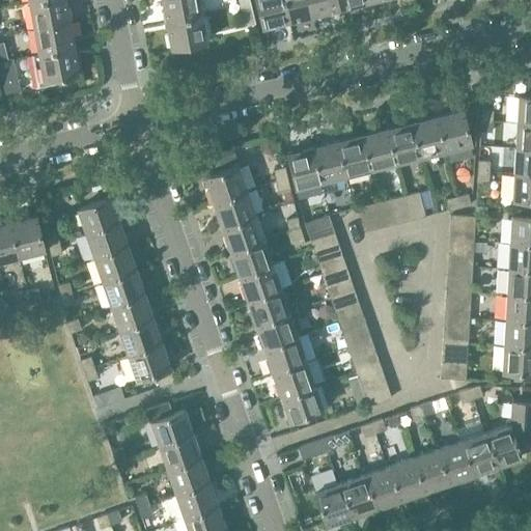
[(39,0),(29,2),(33,28),(68,22),(64,0),(39,0)]
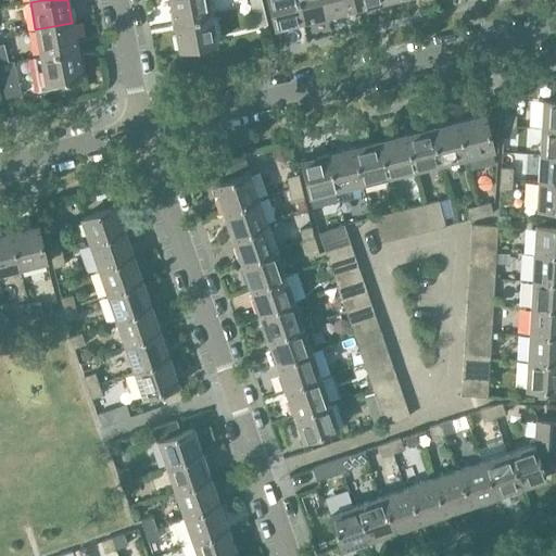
[(168,0),(174,23),(211,16),(207,0),(168,0)]
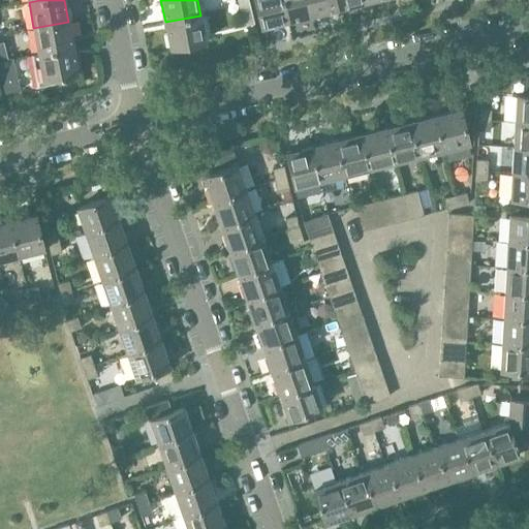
[(237,0),(240,8),(250,6),(248,0),(237,0)]
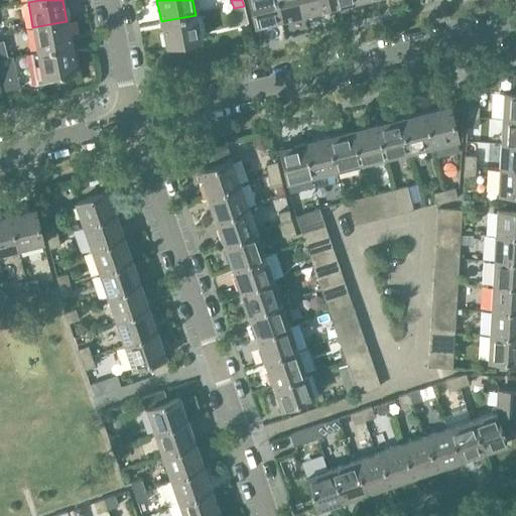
[(280,20),(274,0),(248,0),(255,26),(280,20)]
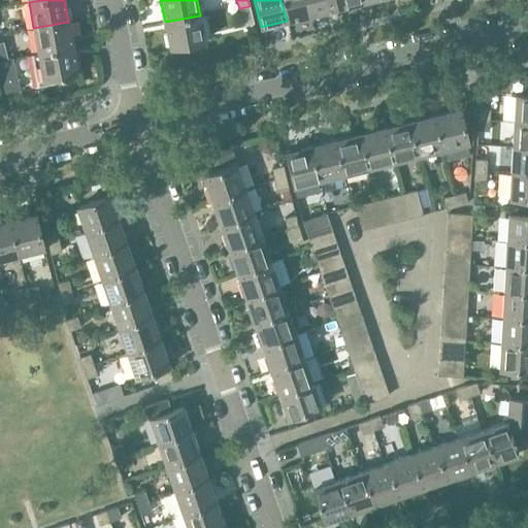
[(307,0),(281,0),(287,21),(311,14),(307,0)]
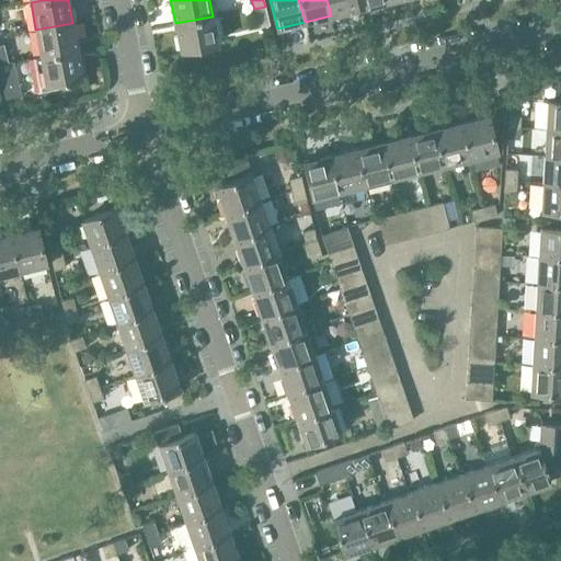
[(355,0),(327,0),(331,15),(358,9),(355,0)]
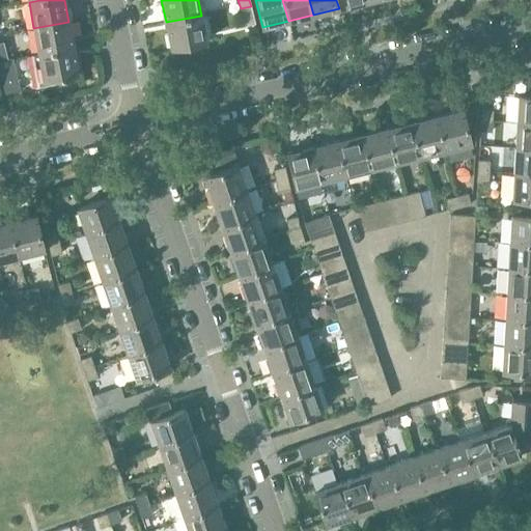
[(251,6),(241,8),(245,26),(255,23),(251,6)]
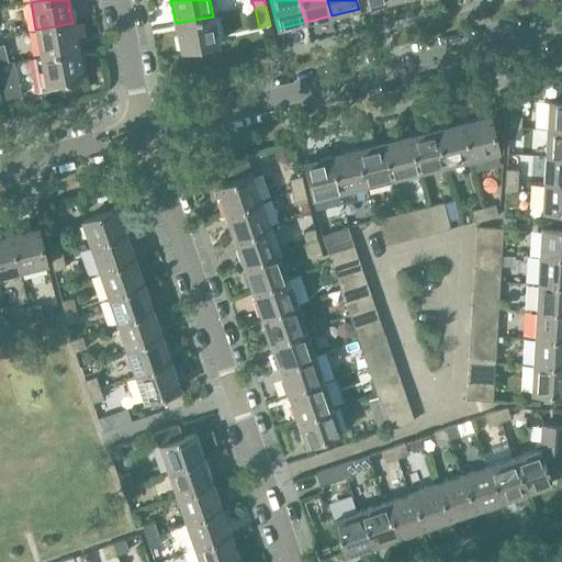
[(213,17),(176,23),(180,51),(217,44),(213,17)]
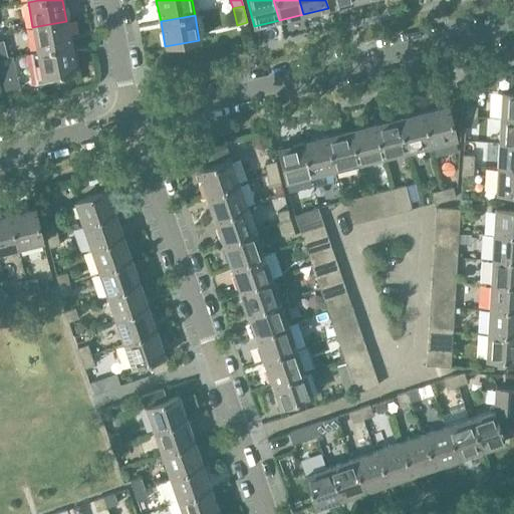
[(32,27),(37,51),(37,52),(71,46),(66,21),(32,27)]
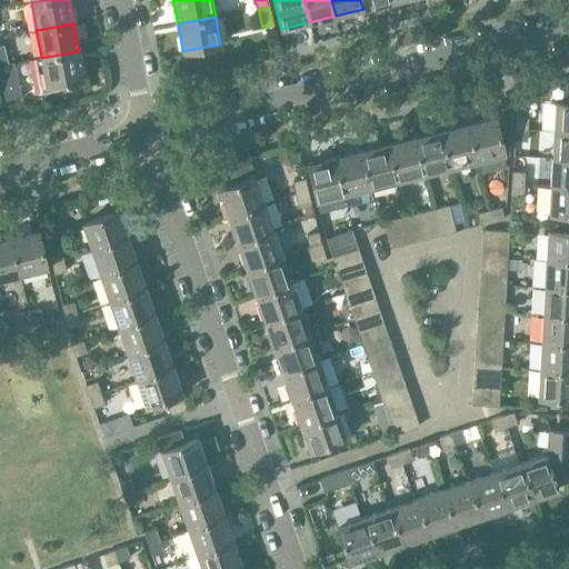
[(41,58),(41,57),(35,58),(40,93),(57,90),(62,82),(65,82),(66,83),(69,83),(68,81),(83,78),(79,51),(41,58)]
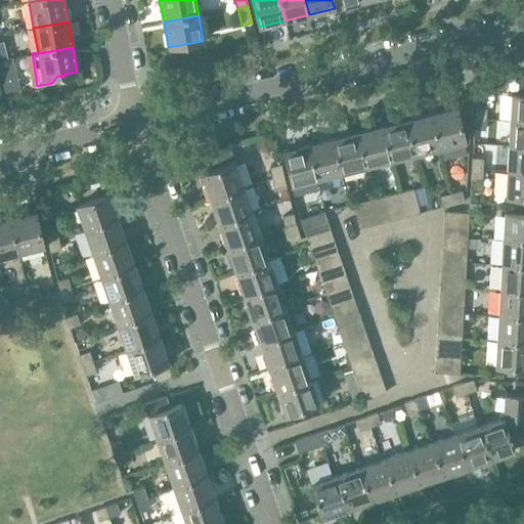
[(7,58),(0,59),(0,71),(5,93),(20,89),(12,57),(7,58)]
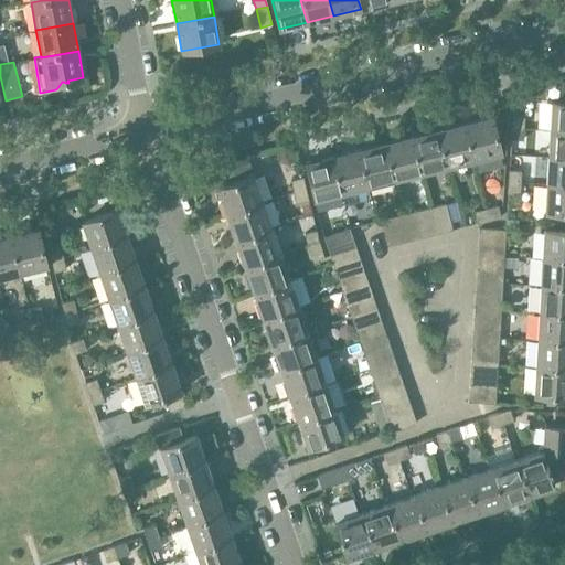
[(564,102),(551,102),(550,129),(564,129),(564,102)]
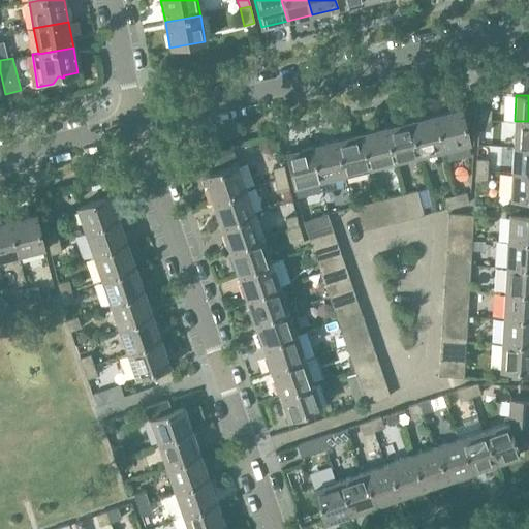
[(461,109),(435,115),(444,149),(469,143),(461,109)]
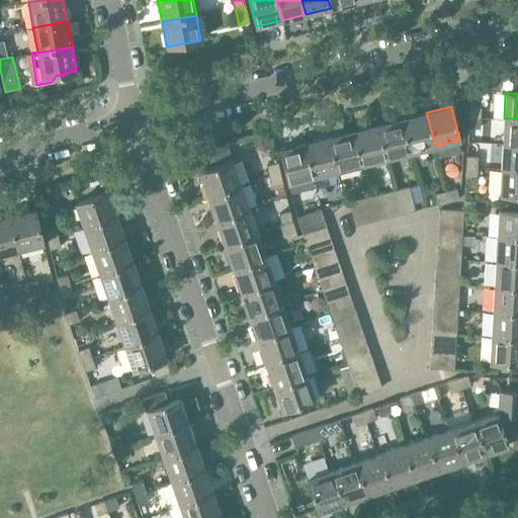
[(469,106),(468,116),(480,117),(481,106),(469,106)]
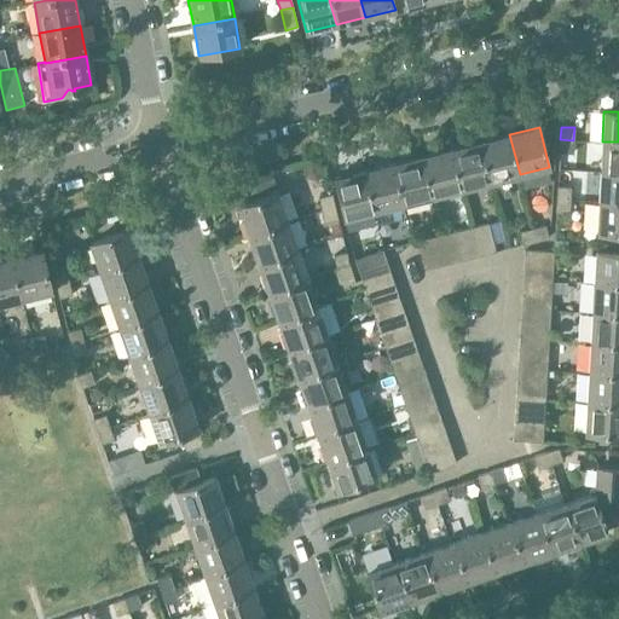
[(509,134),(480,142),(490,181),(520,174),(509,134)]
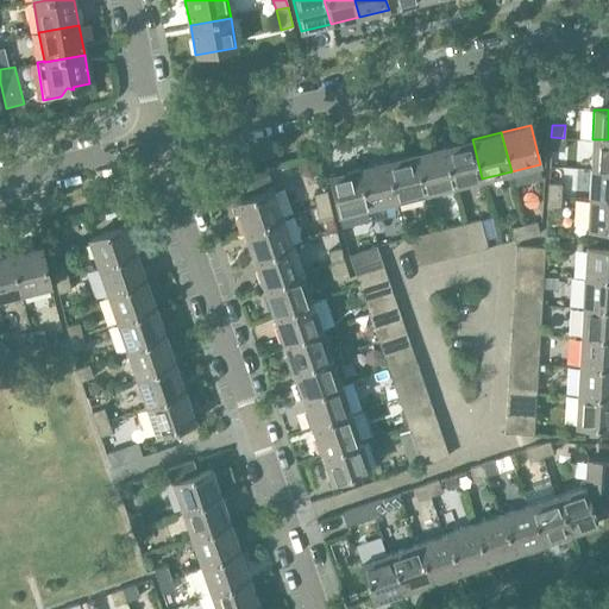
[(564,138),(551,137),(551,150),(564,150),(564,138)]
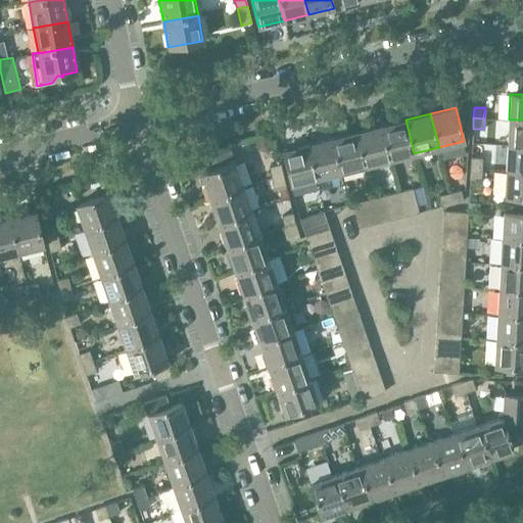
[(406,120),(381,126),(389,160),(414,153),(406,120)]
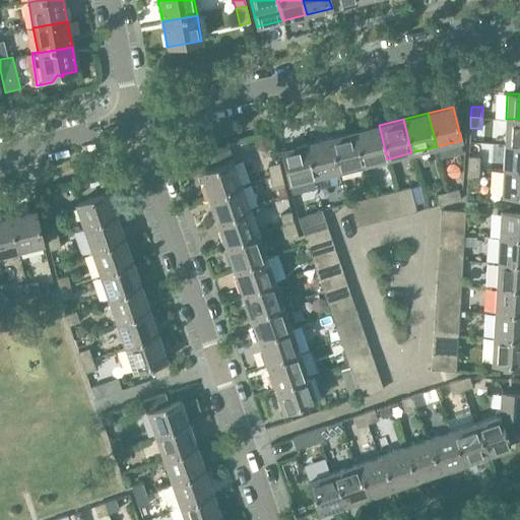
[(519,119),(506,119),(504,144),(519,144),(519,119)]
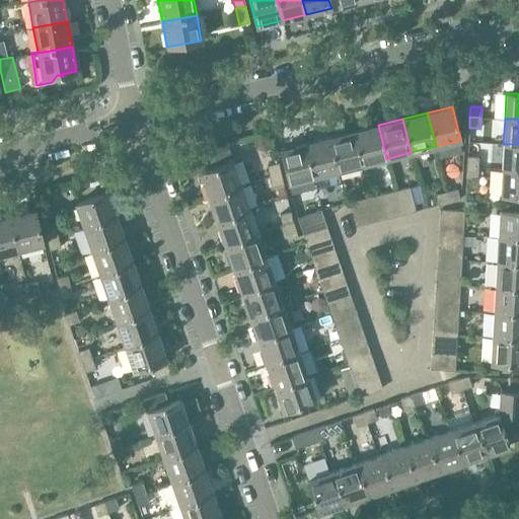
[(378,125),(354,131),(362,165),(386,159),(378,125)]
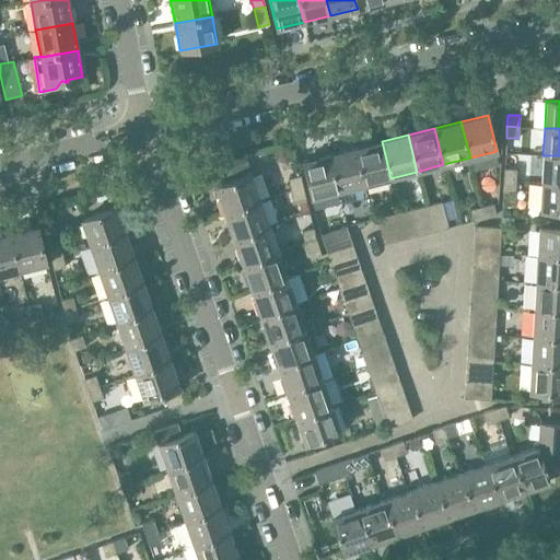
[(382,141),(354,148),(364,185),(391,178),(382,141)]
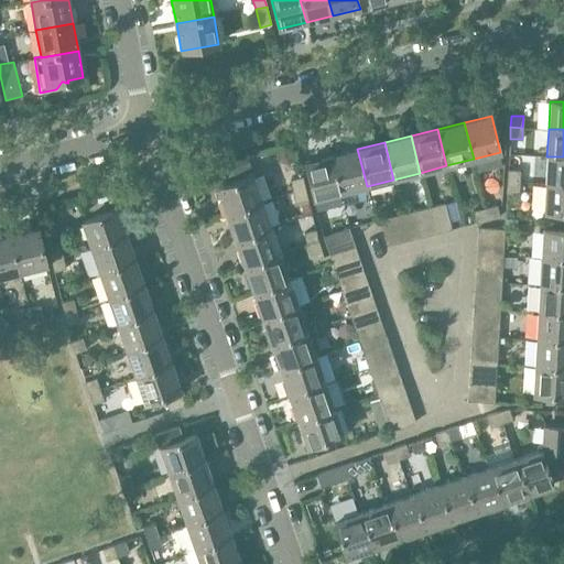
[(357,149),(331,156),(340,193),(367,186),(357,149)]
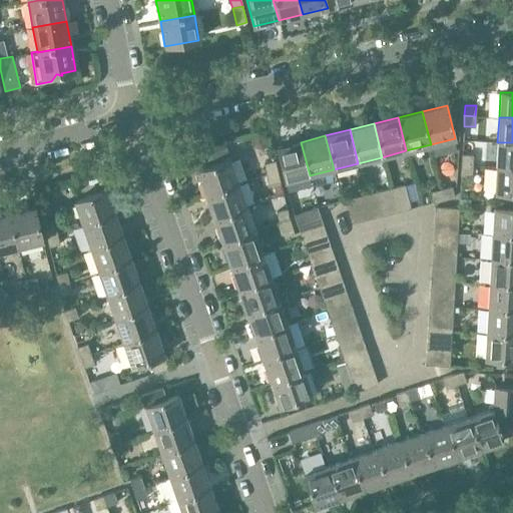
[(310,175),(301,142),(277,148),(285,181),(310,175)]
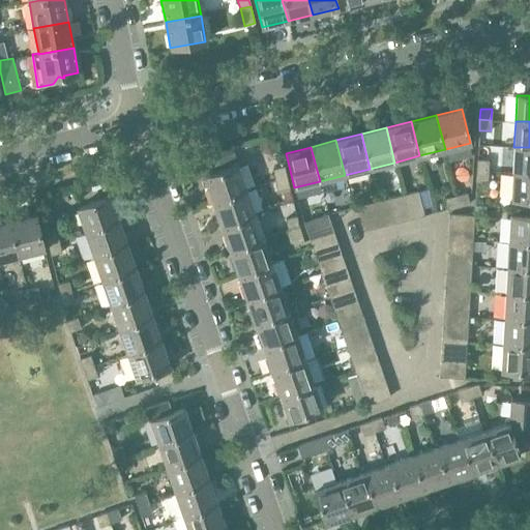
[(529,147),(513,147),(512,173),(529,174),(529,147)]
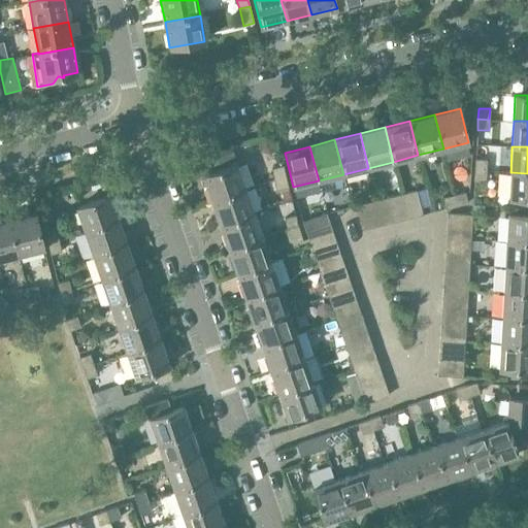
[(475,159),(474,170),(486,171),(487,160),(475,159)]
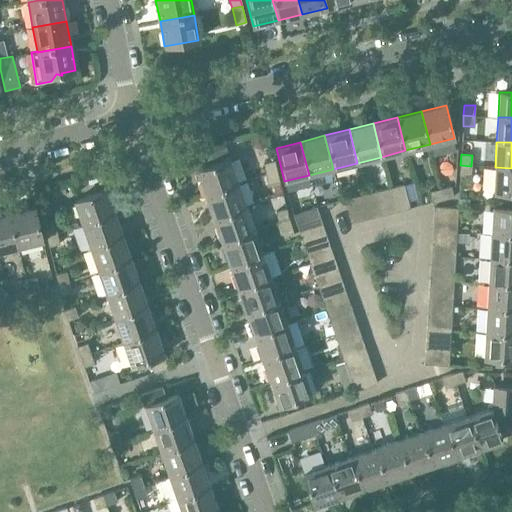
[(197,170),(205,194),(238,183),(229,159),(197,170)]
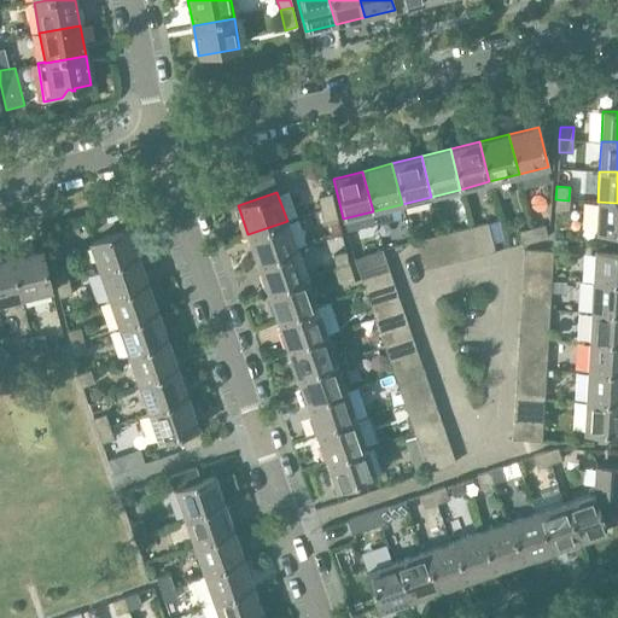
[(319,197),(321,209),(333,204),(331,193),(319,197)]
